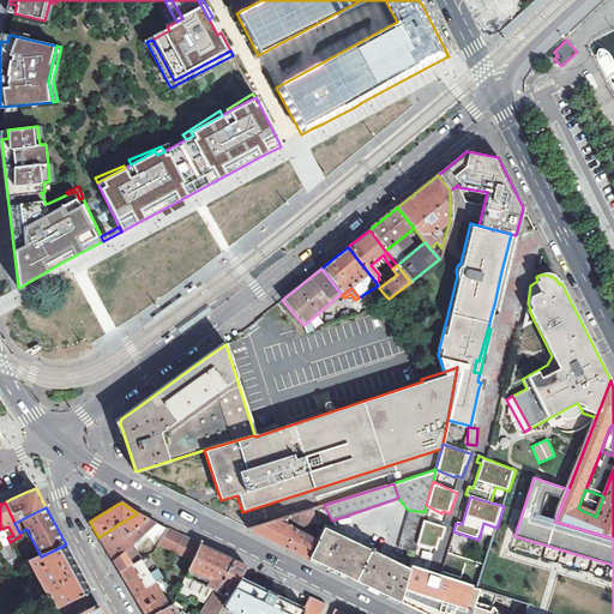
[(259,525),(248,529),(275,542),(308,559),(308,558),(317,541),(290,528),(292,524),(296,527),(315,521),(311,509),(266,523),(259,525)]
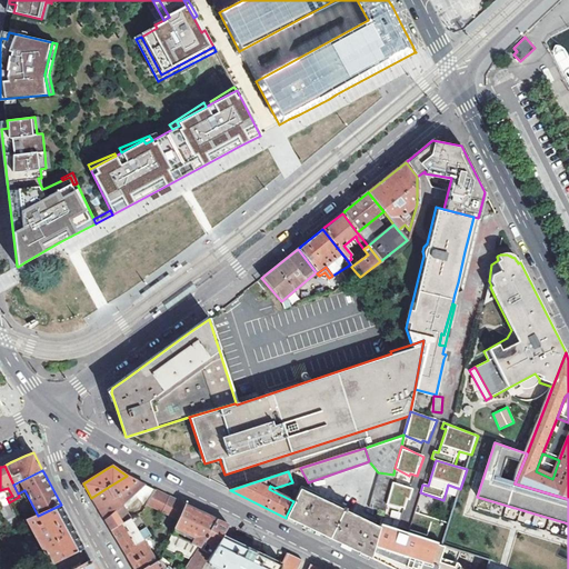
[(393,475),(378,472),(368,507),(382,510),(385,502),(391,480),(393,475)]
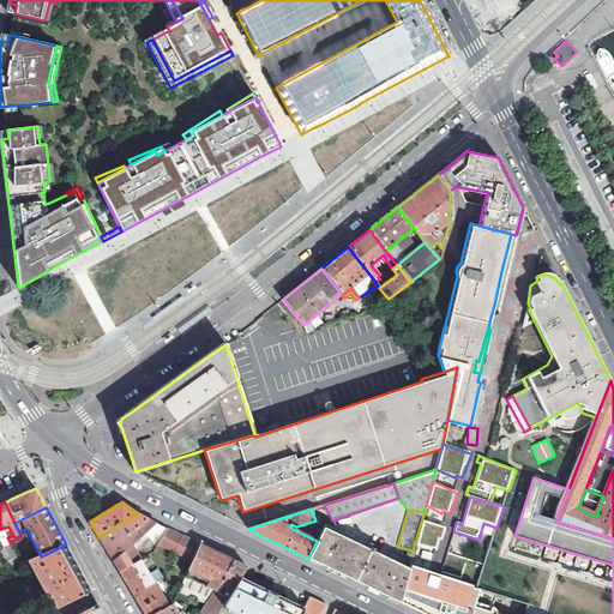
[(137,513),(115,527),(122,539),(144,525),(150,521),(143,517),(137,513)]
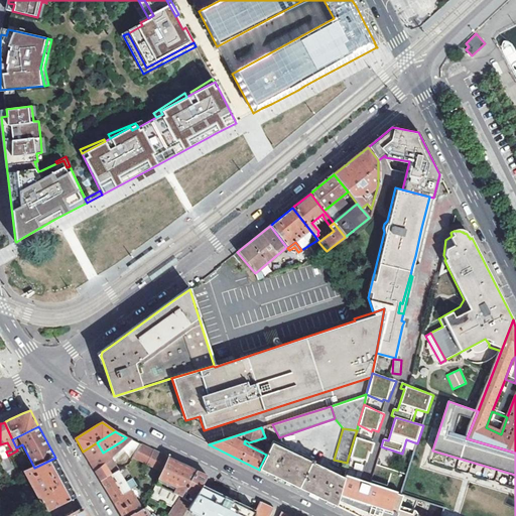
[(355,435),(349,456),(361,461),(362,459),(368,461),(374,443),(355,435)]
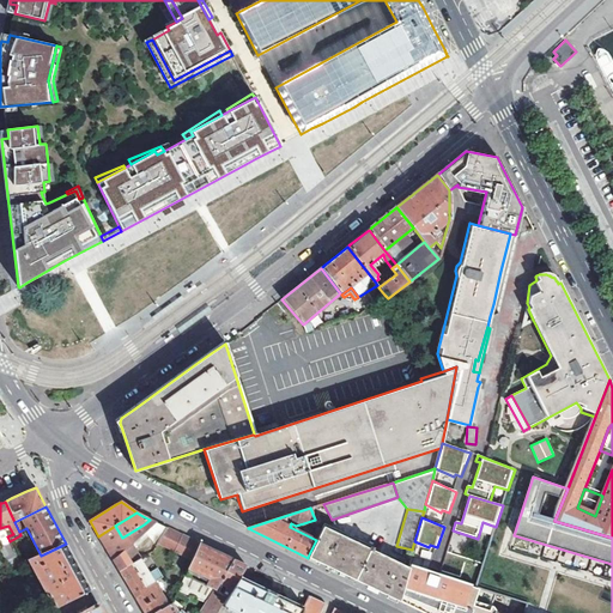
[(115,526),(98,536),(115,564),(120,571),(138,559),(127,541),(141,533),(157,523),(150,520),(144,525),(122,538),(115,526)]
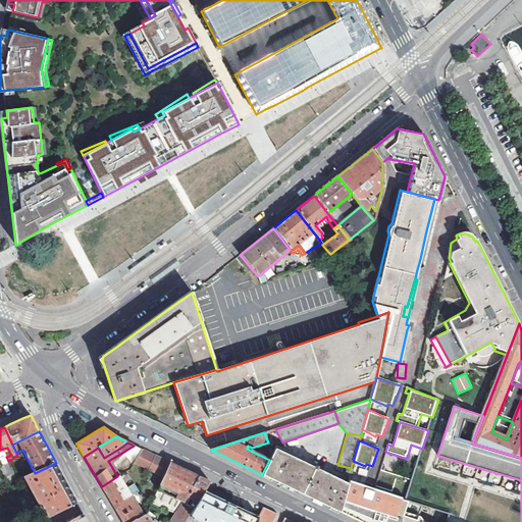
[(134,446),(120,454),(129,469),(134,462),(141,450),(134,446)]
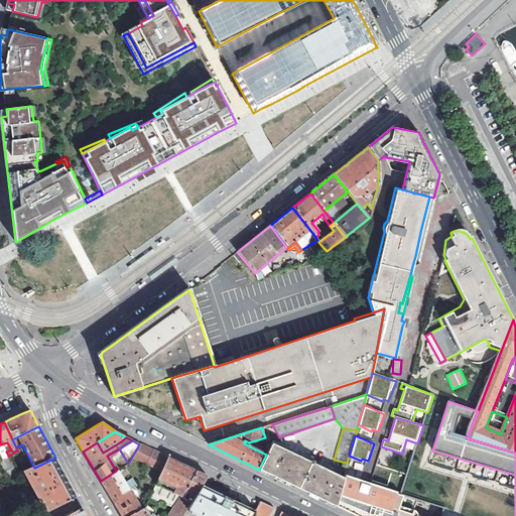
[(266,455),(259,469),(297,488),(304,491),(321,499),(336,506),(343,479),(311,465),(313,460),(272,440),(266,455)]
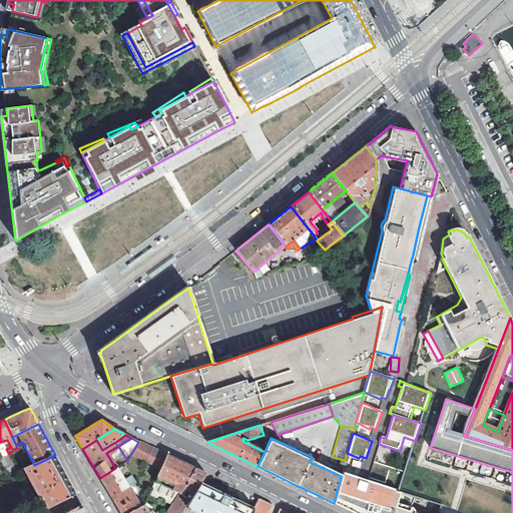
[(0,460),(5,471),(15,466),(14,463),(8,466),(4,458),(9,454),(8,453),(6,449),(3,441),(0,442),(0,460)]
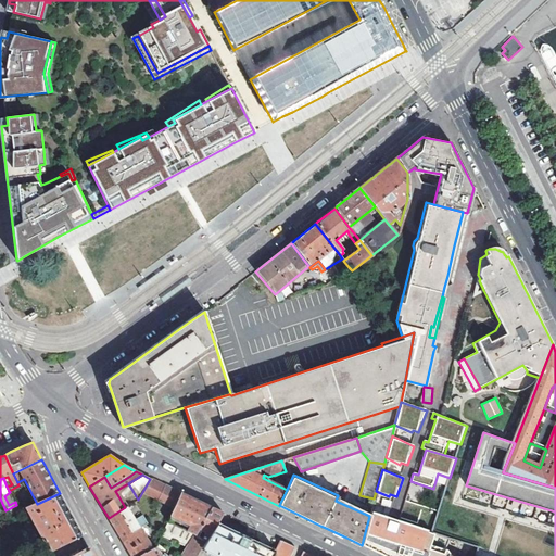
[(168,487),(150,479),(142,492),(161,502),(168,487)]
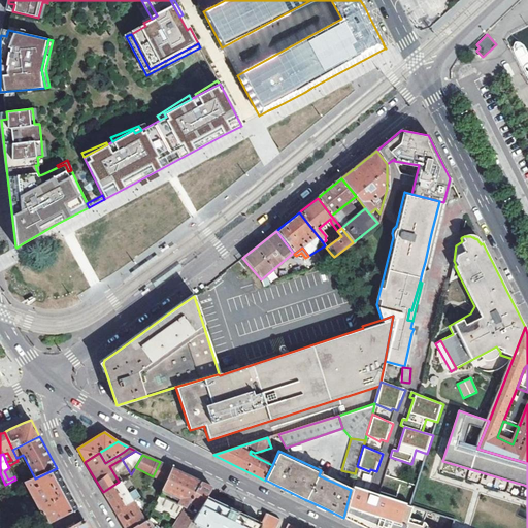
[(162,463),(160,462),(153,476),(165,483),(172,468),(162,463)]
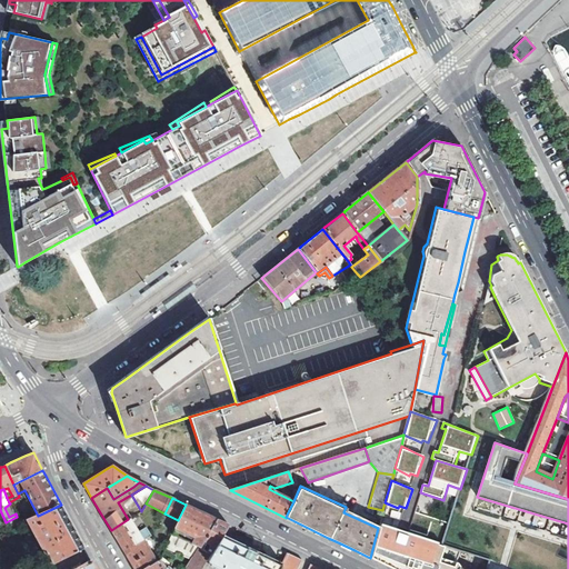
[(63,509),(61,505),(38,516),(28,520),(36,535),(29,538),(37,551),(43,549),(51,563),(51,565),(85,548),(63,509)]
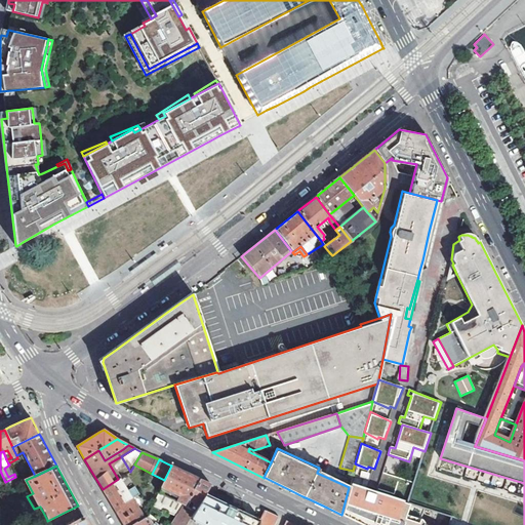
[(176,502),(185,507),(200,479),(185,472),(171,466),(164,480),(162,485),(180,495),(176,502)]
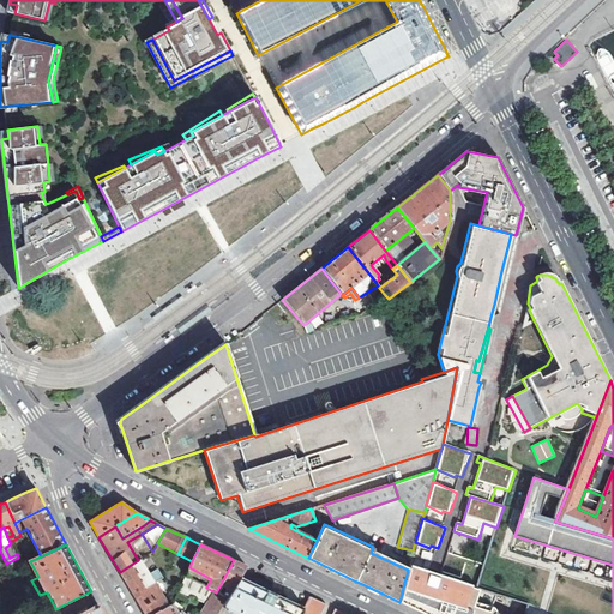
[(7,565),(11,573),(23,567),(19,559),(7,565)]
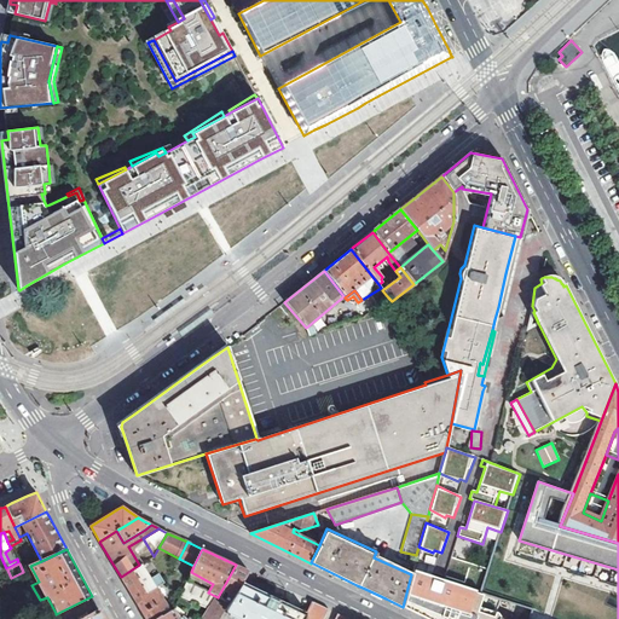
[(139,565),(121,577),(136,602),(145,618),(155,618),(169,611),(142,563),(139,565)]
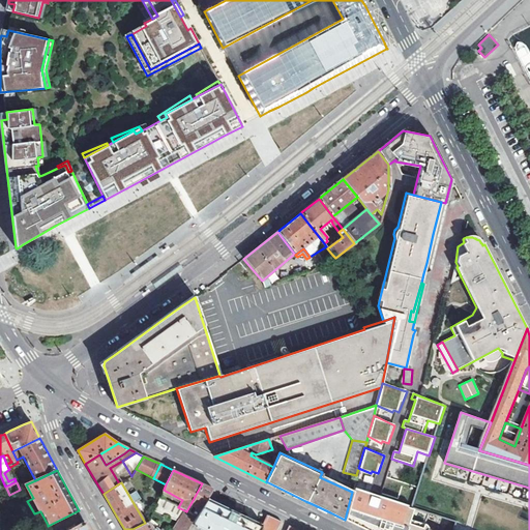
[(202,483),(186,511),(189,513),(193,507),(197,509),(193,516),(196,517),(207,498),(213,490),(206,486),(202,483)]
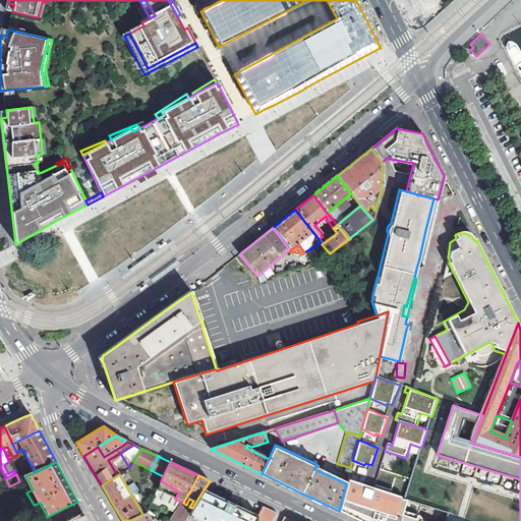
[(358,483),(347,479),(346,483),(346,484),(357,488),(348,515),(359,520),(362,520),(372,494),(384,498),(385,494),(385,491),(373,488),(373,489),(358,484),(358,483)]
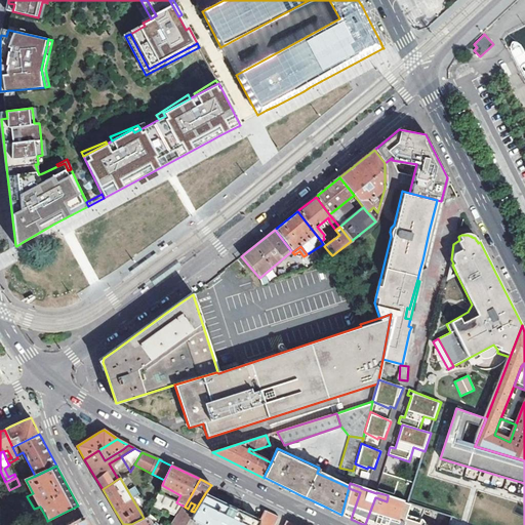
[(349,488),(341,515),(345,516),(351,519),(360,492),(349,488)]
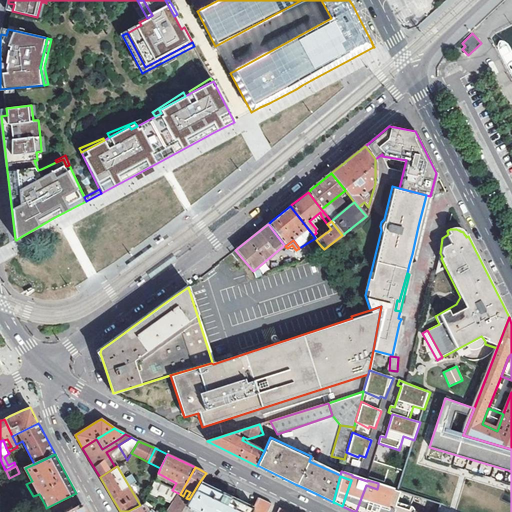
[(181,511),(186,505),(189,499),(186,498),(183,496),(180,494),(172,490),(159,483),(154,480),(148,492),(172,505),(166,511),(181,511)]
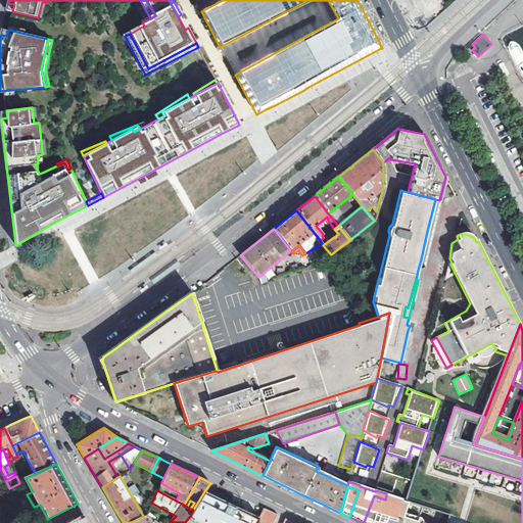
[(193,510),(190,516),(204,522),(255,522),(258,518),(227,503),(204,491),(193,510)]
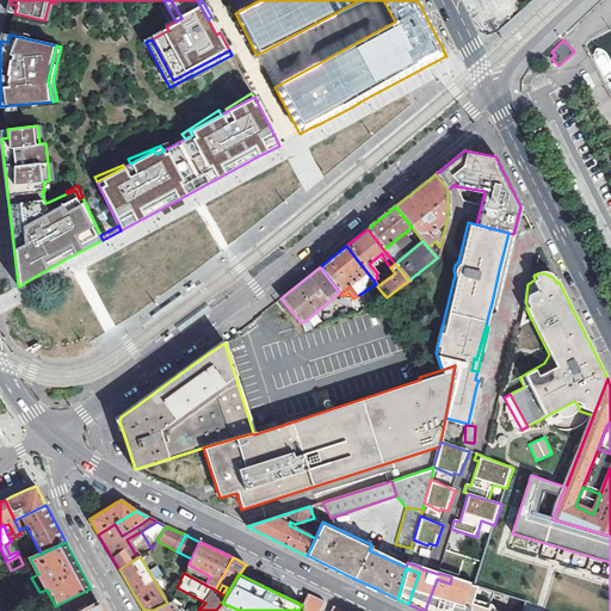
[(437,579),(425,610),(494,610),(492,605),(493,602),(497,593),(475,586),(474,586),(451,579),(450,584),(437,579)]
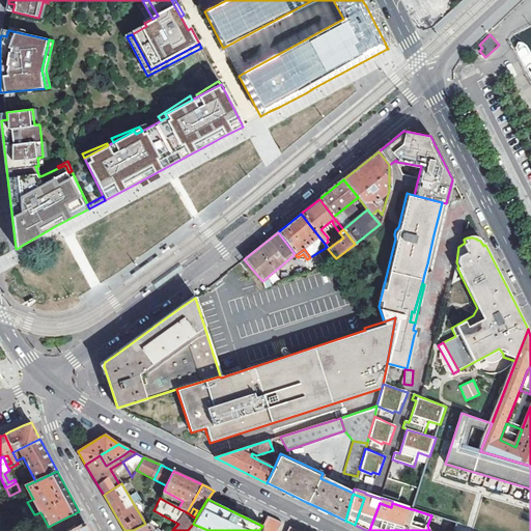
[(172,530),(178,524),(154,510),(148,522),(145,524),(133,530),(172,530)]
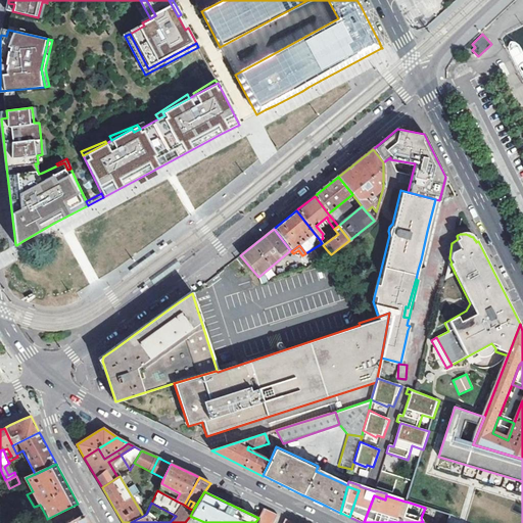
[(255,522),(273,522),(278,515),(263,508),(258,518),(255,522)]
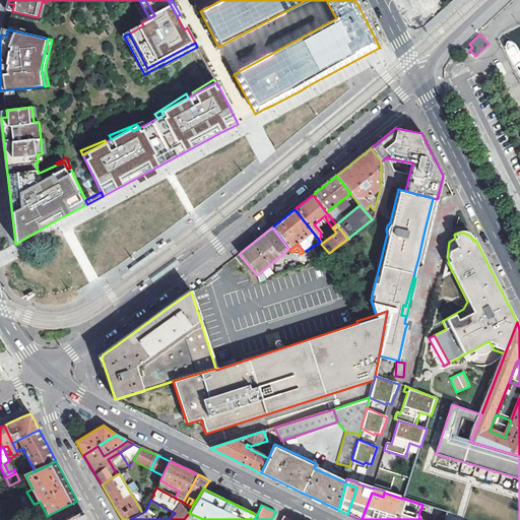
[(446,519),(449,514),(423,505),(419,512),(441,519),(446,519)]
